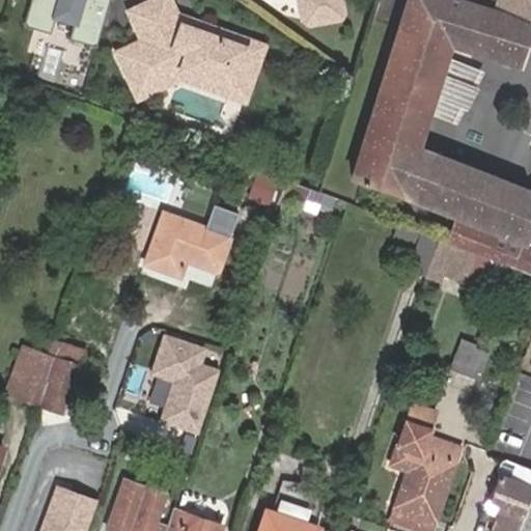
[(168,0),(145,0),(127,10),(141,39),(116,53),(129,78),(142,72),(148,81),(180,66),(231,85),(239,63),(248,36),(174,10),(168,0)]
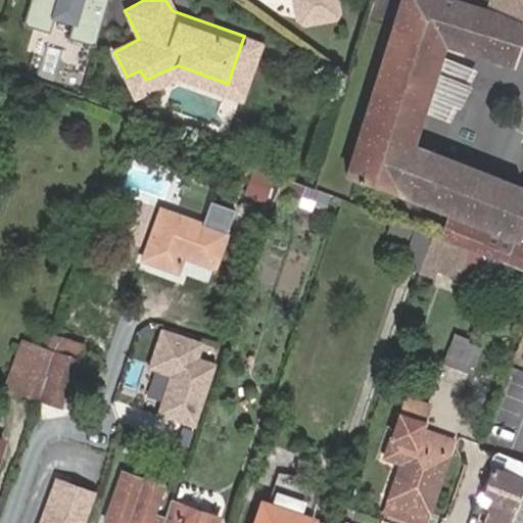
[(291,0),(295,14),(302,17),(328,12),(334,4),(333,0),(291,0)]
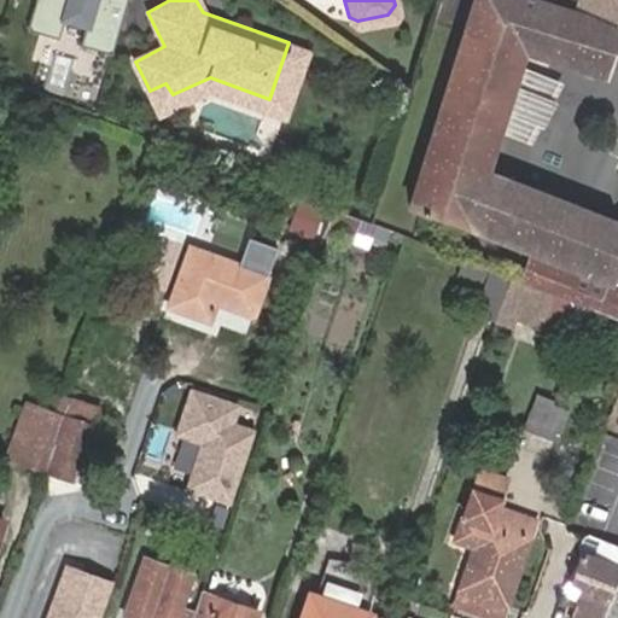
[(467,0),(459,30),(409,205),(468,222),(484,170),(494,138),(516,68),(522,50),(599,73),(614,27),(617,28),(617,0),(582,0),(578,10),(577,11),(538,0),(467,0)]
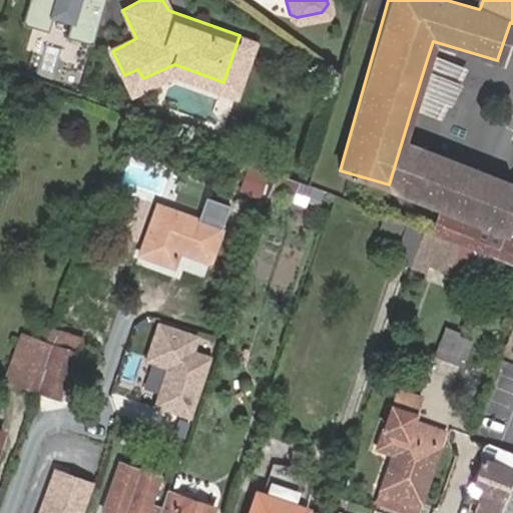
[(512,0),(447,0),(479,9),(483,0),(512,0)]
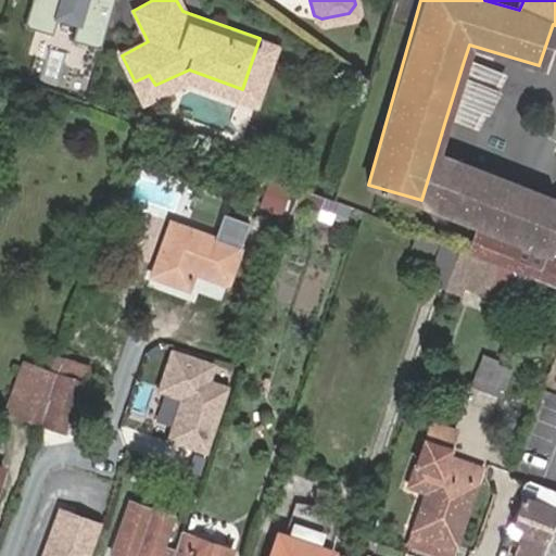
[(503,78),(464,61),(444,124),(475,139),(503,78)]
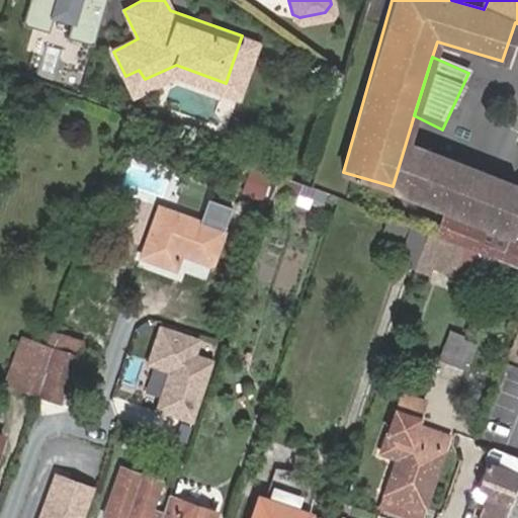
[(233,62),(226,83),(176,65),(145,79),(139,70),(125,76),(136,95),(179,76),(237,96),(248,67),(233,62)]
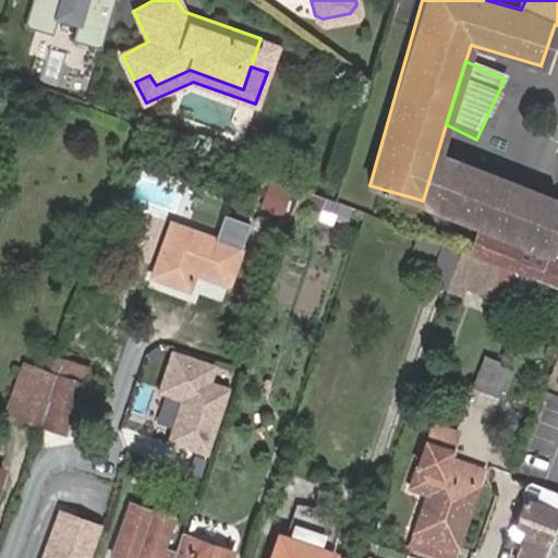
[(557,197),(554,202),(552,196),(437,154),(423,201),(422,204),(482,226),(481,228),(472,252),(487,258),(501,264),(557,286),(557,197)]
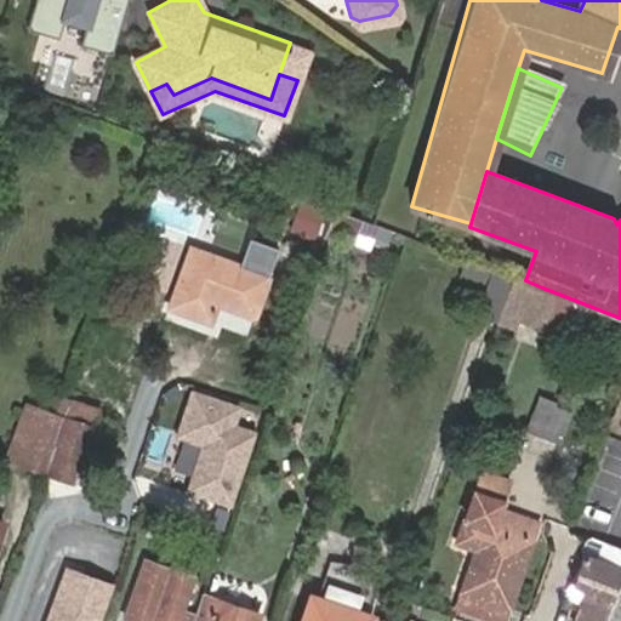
[(332,205),(328,221),(355,231),(362,216),(332,205)]
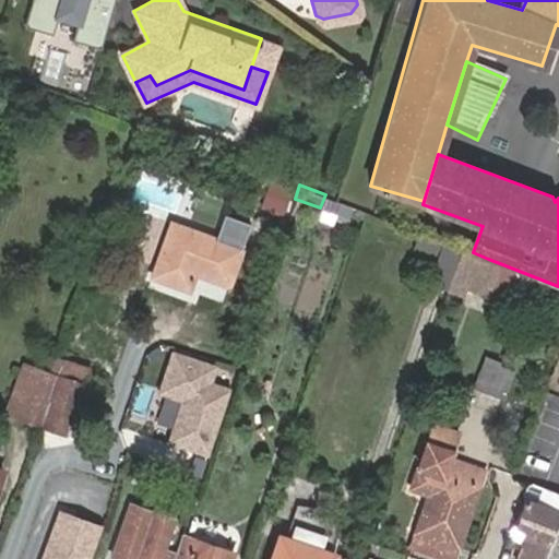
[(242,247),(174,223),(156,275),(193,288),(200,271),(230,282),(242,247)]
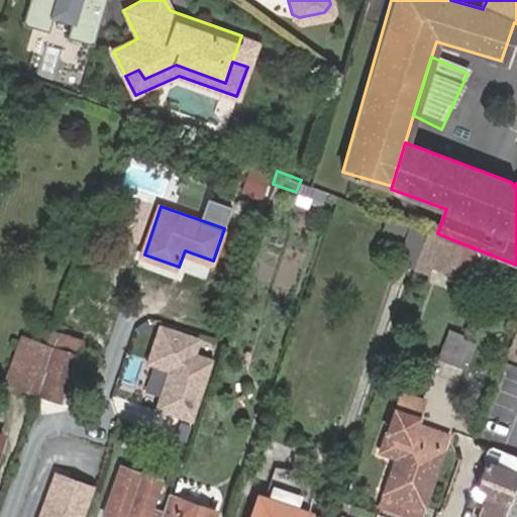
[(413,267),(418,250),(425,229),(410,223),(387,214),(381,229),(403,238),(396,260),(413,267)]
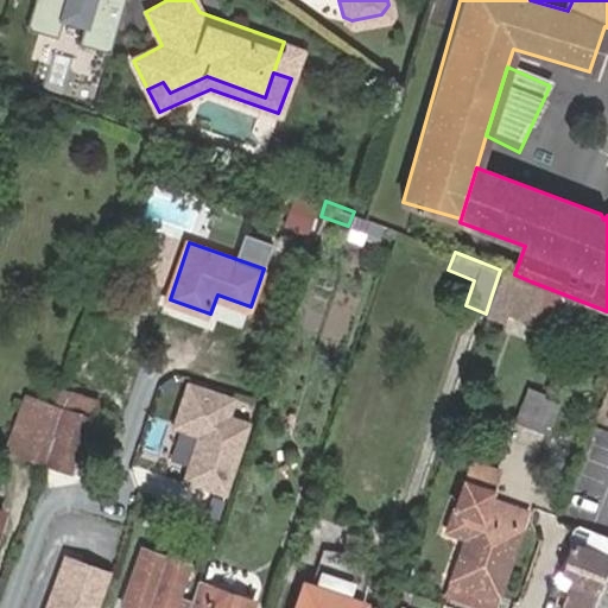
[(502,298),(512,273),(500,270),(492,295),(502,298)]
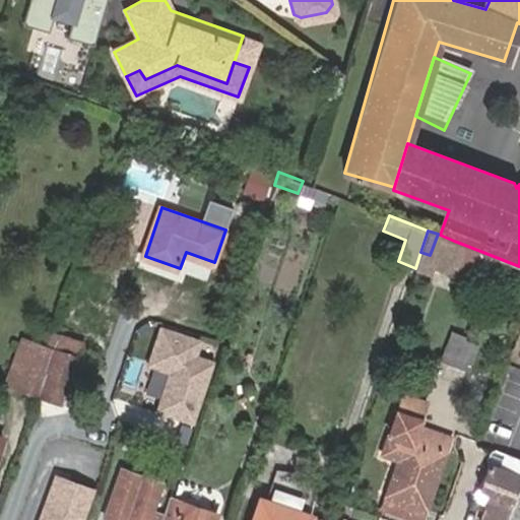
[(438,234),(430,255),(447,261),(454,241),(440,235),(438,234)]
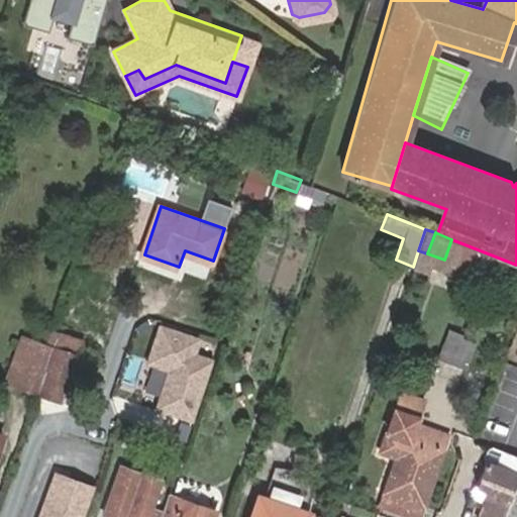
[(199,335),(158,322),(144,364),(166,371),(152,410),(192,423),(213,357),(194,351),(199,335)]
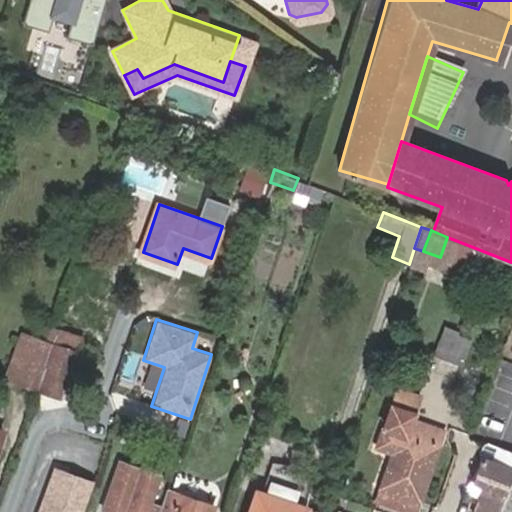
[(444,324),(433,354),(460,365),(470,338),(457,332),(458,329),(444,324)]
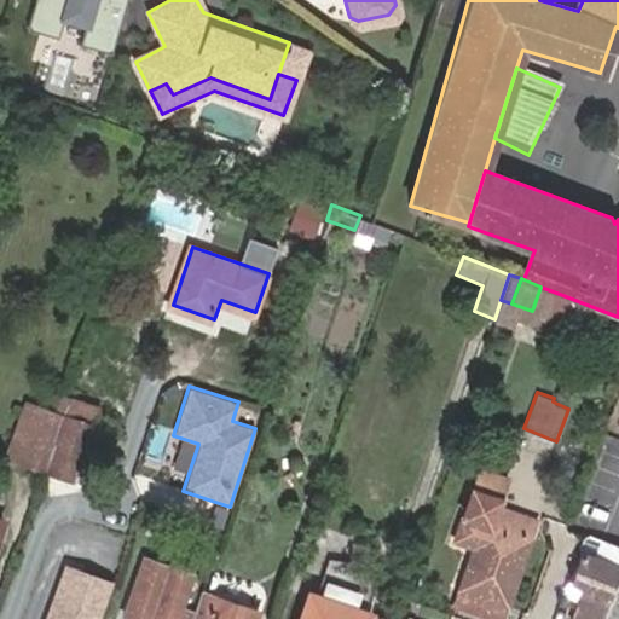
[(56,440),(65,415),(27,403),(9,451),(24,458),(33,432),(56,440)]
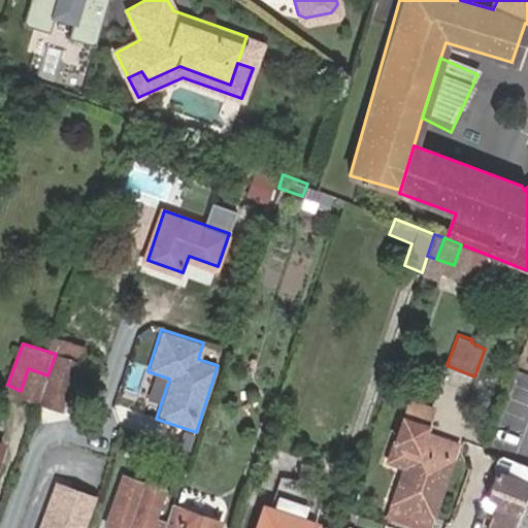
[(39,398),(39,400),(61,407),(77,361),(56,354),(47,375),(39,398)]
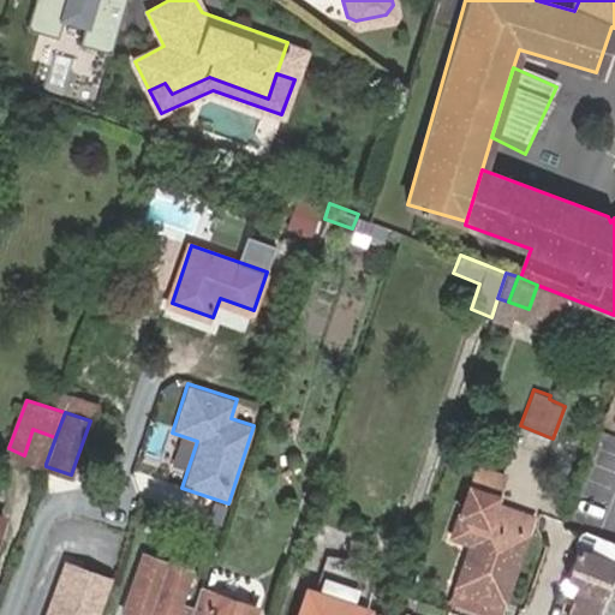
[(24,455),(46,464),(55,437),(33,429),(24,455)]
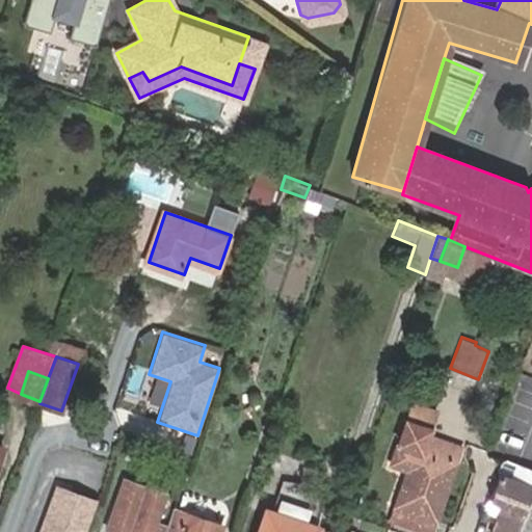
[(387,526),(403,531),(428,531),(460,447),(420,431),(421,428),(403,422),(388,464),(405,471),(387,526)]
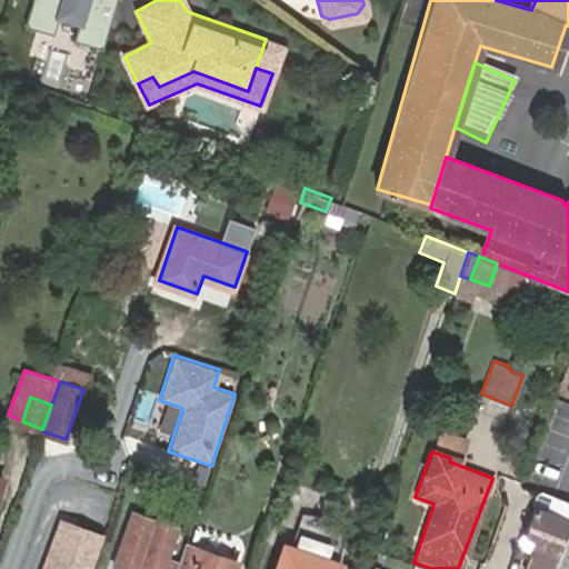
[(568,568),(568,499),(539,488),(525,533),(545,542),(535,568),(568,568)]
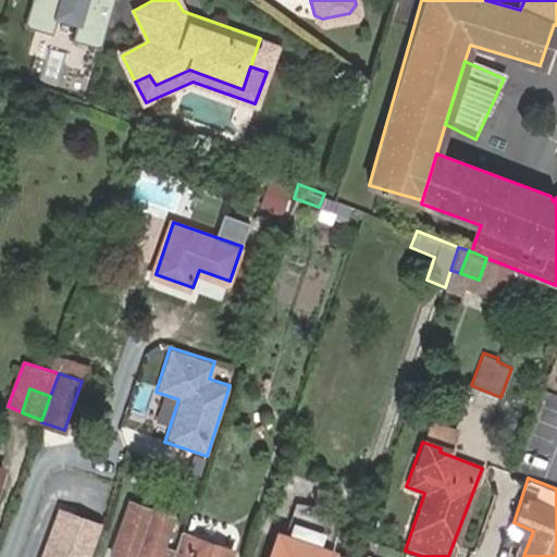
[(284,535),(289,537),(327,549),(339,514),(296,499),(284,535)]
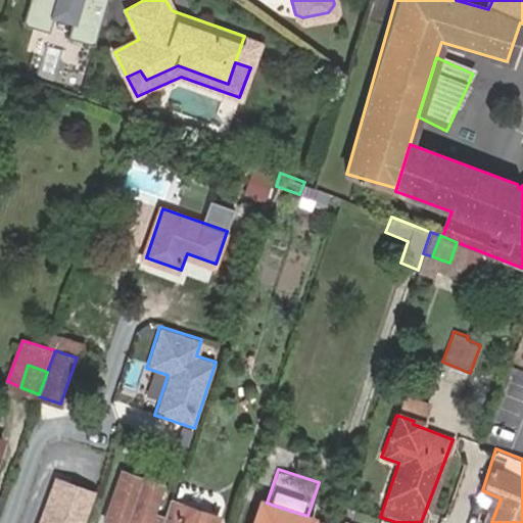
[(160,522),(164,514),(153,511),(161,485),(122,471),(104,519),(117,522),(160,522)]
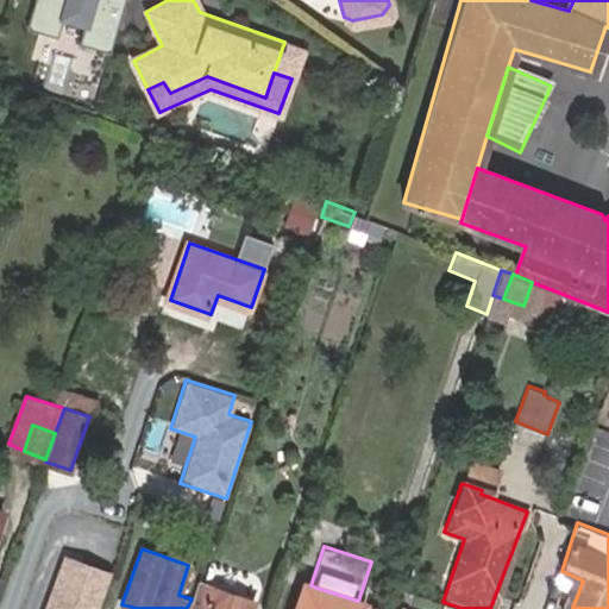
[(99,608),(111,573),(61,557),(42,608),(99,608)]
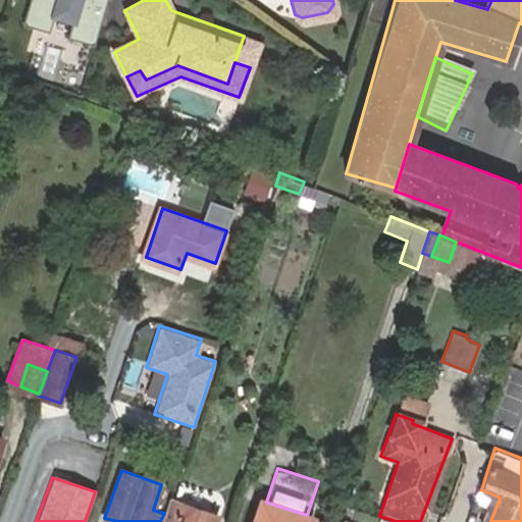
[(169,521),(178,499),(170,496),(164,513),(160,521),(169,521)]
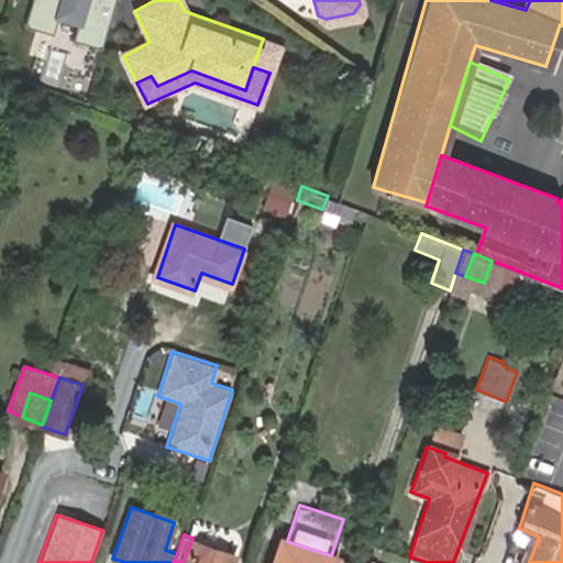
[(232,562),(235,553),(192,538),(183,562),(232,562)]
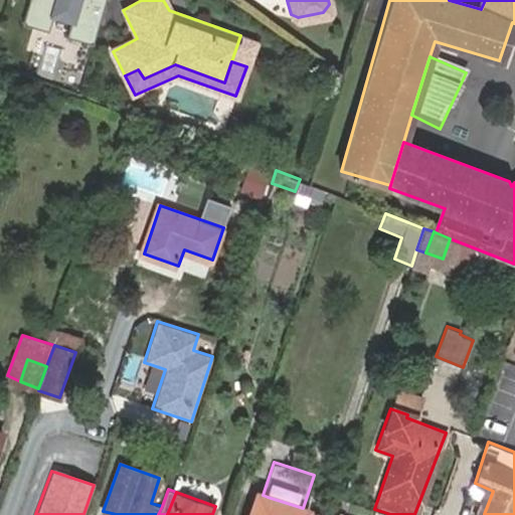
[(248,514),(307,514),(309,510),(303,508),(268,497),(263,495),(256,493),(248,514)]
